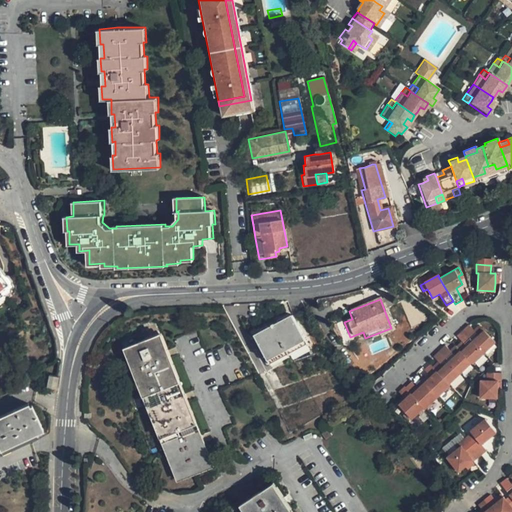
[(256,337),(273,366),(309,345),(293,317),(256,337)]
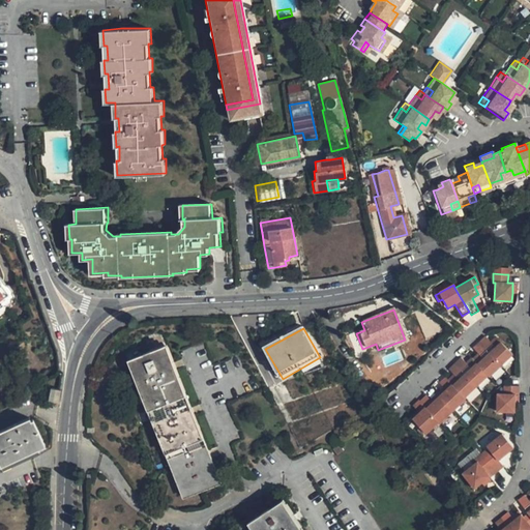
[(478,343),(500,365),(512,354),(497,339),(492,344),(489,341),(486,336),(478,343)]
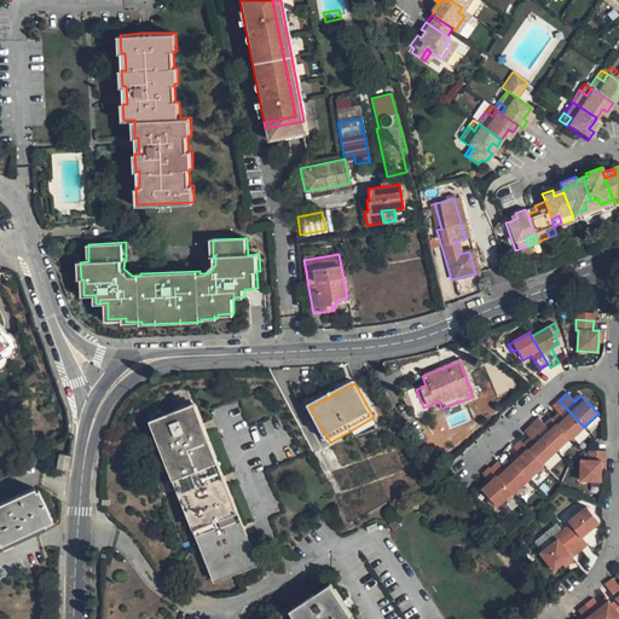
[(571,439),(571,440),(584,427),(559,400),(553,406),(557,412),(561,416),(554,422),(571,439)]
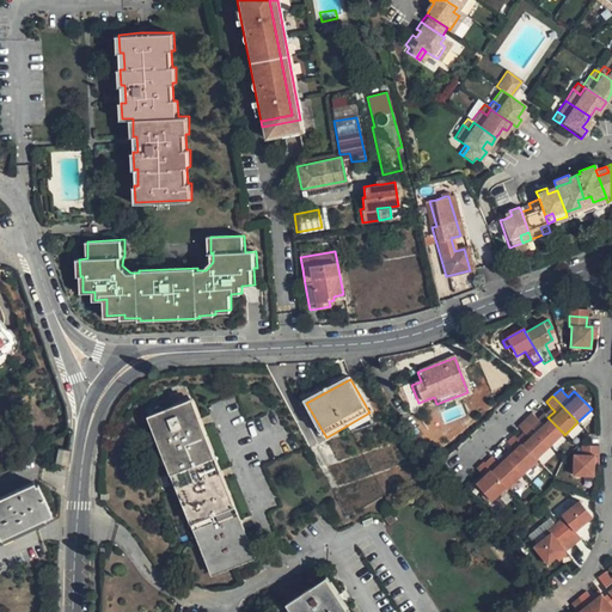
[(214,570),(251,555),(191,405),(154,420),(214,570)]
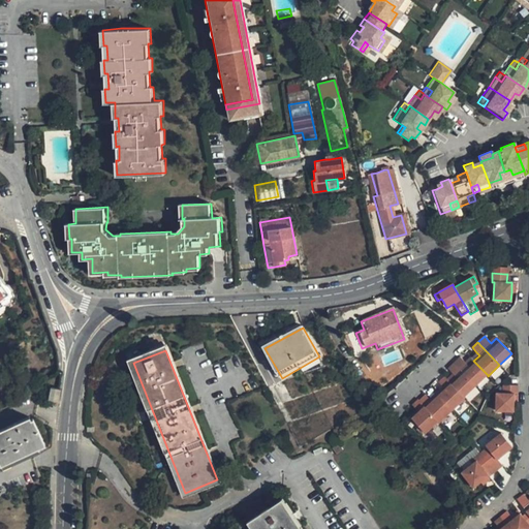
[(453,363),(475,386),(488,375),(473,361),(472,359),(466,364),(464,361),(460,356),(453,363)]
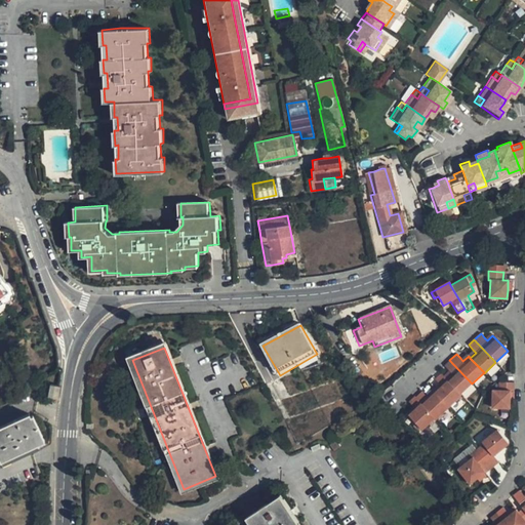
[(445,378),(460,394),(472,384),(449,360),(443,366),(448,371),(450,373),(445,378)]
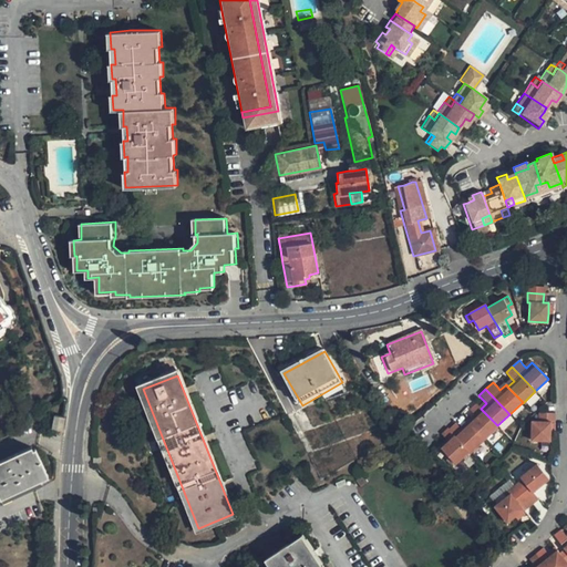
[(470,424),(485,441),(498,428),(497,425),(481,409),(478,406),(476,403),(470,410),(474,414),(476,418),(470,424)]
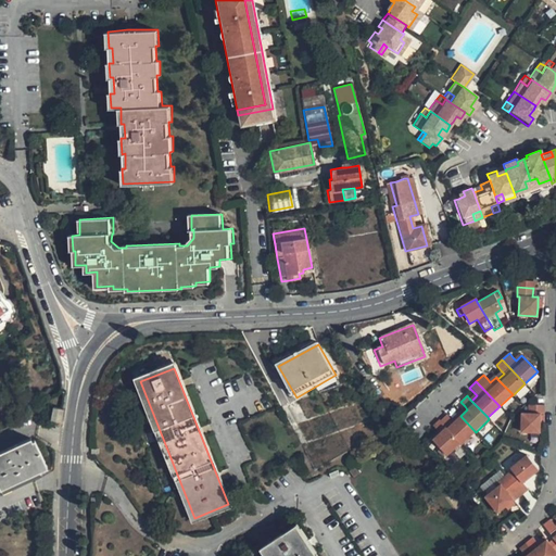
[(544,413),(544,404),(528,404),(528,413),(521,413),(521,431),(540,432),(540,424),(541,413),(544,413)]
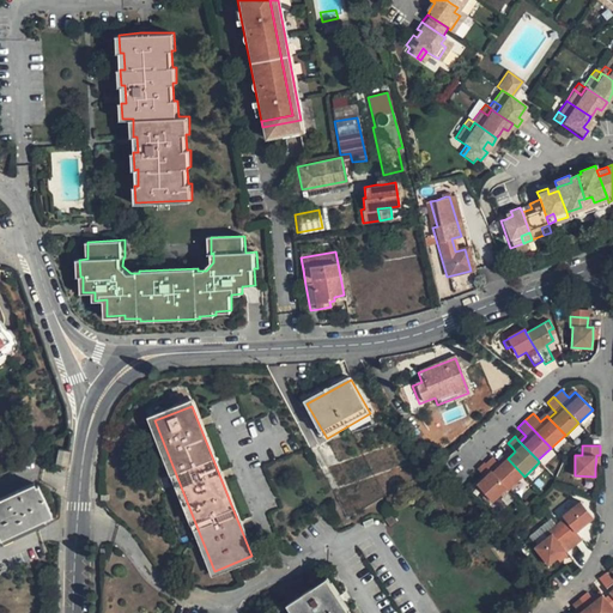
[(515,451),(513,448),(505,455),(508,459),(515,451)]
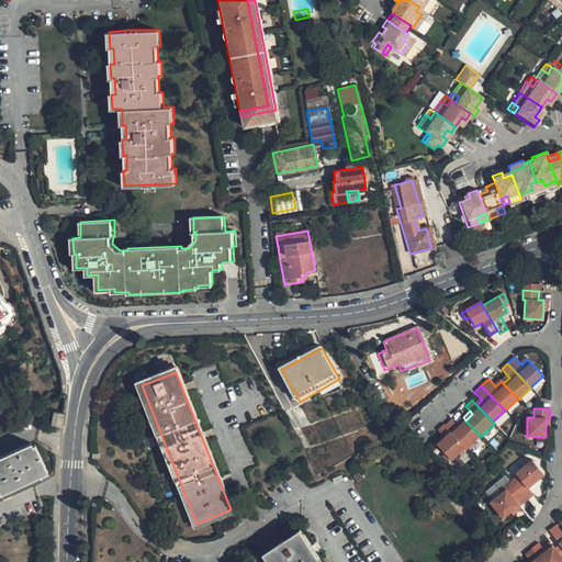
[(53,420),(63,422),(64,414),(53,413),(53,420)]
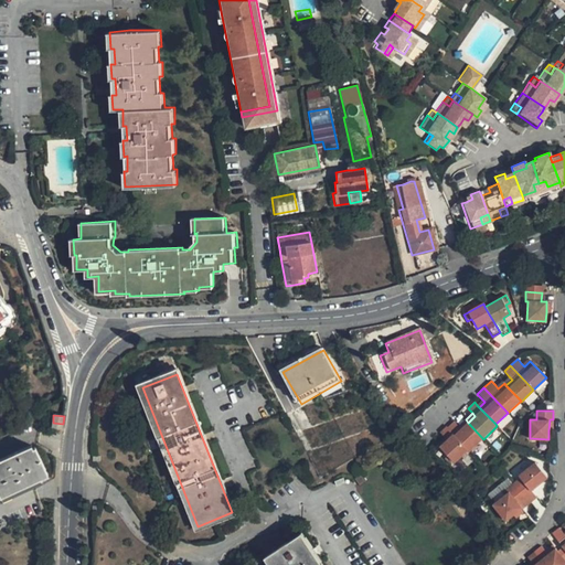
[(468,423),(466,419),(458,426),(461,429),(468,423)]
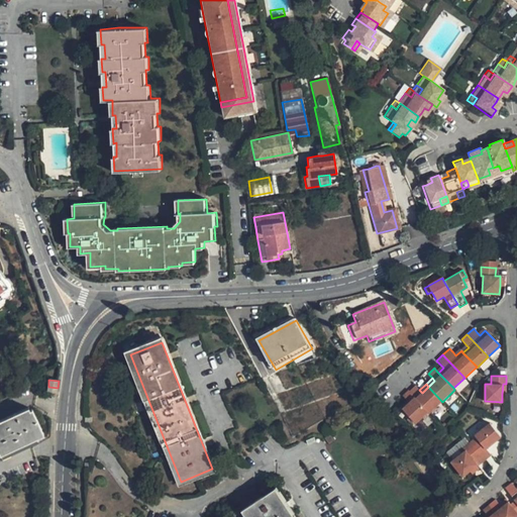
[(428,411),(430,413),(442,402),(428,387),(422,393),(419,390),(415,386),(410,391),(428,411)]
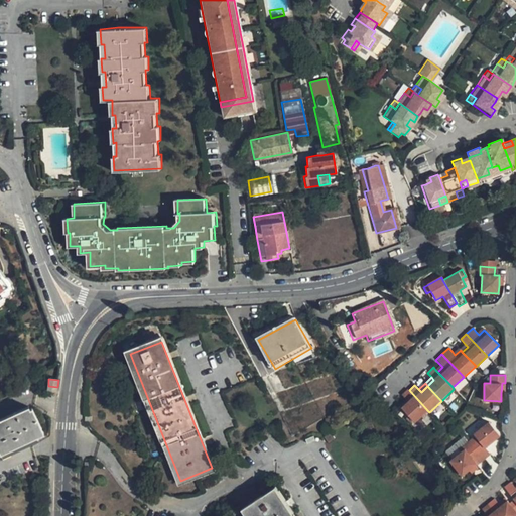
[(427,410),(409,390),(408,389),(401,396),(405,400),(408,402),(401,408),(415,423),(427,410)]
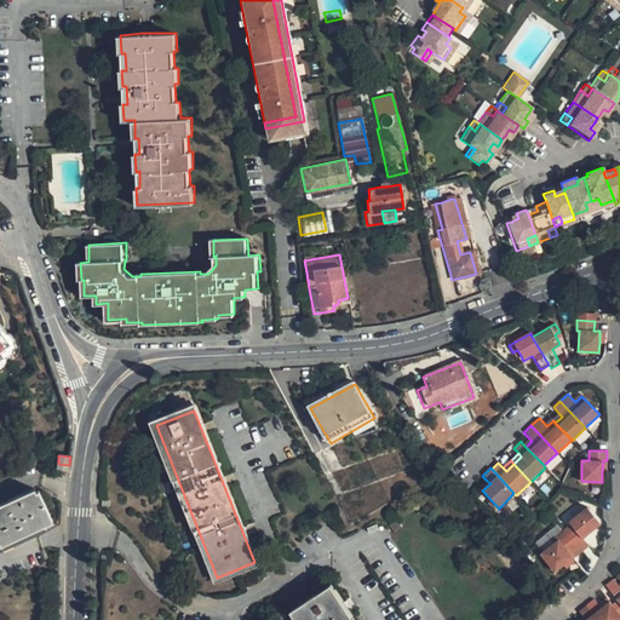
[(491,483),(487,481),(480,488),(482,491),(491,483)]
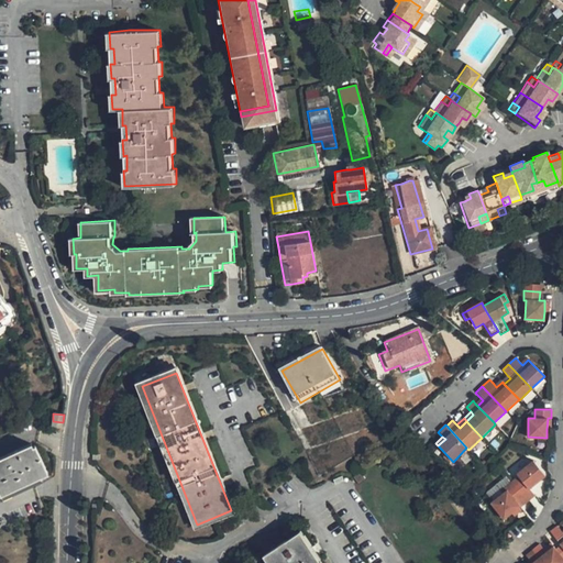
[(0,495),(46,474),(34,446),(19,454),(17,450),(0,457),(0,495)]
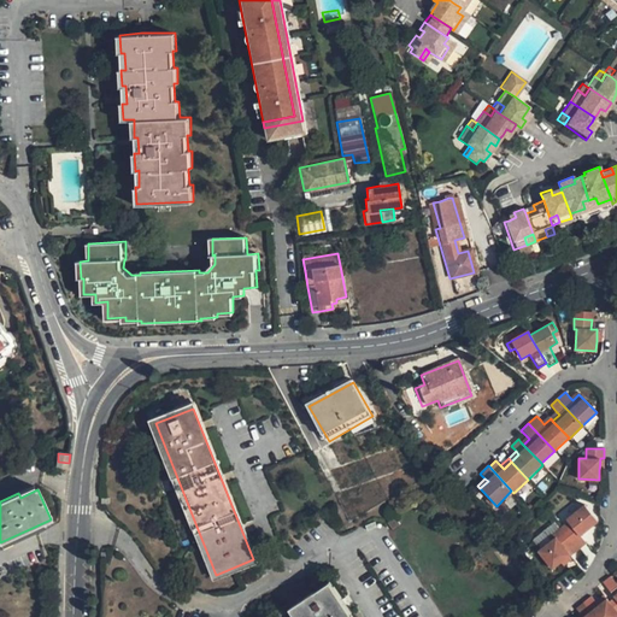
[(560,528),(579,550),(586,542),(580,535),(597,519),(585,504),(566,518),(568,521),(560,528)]
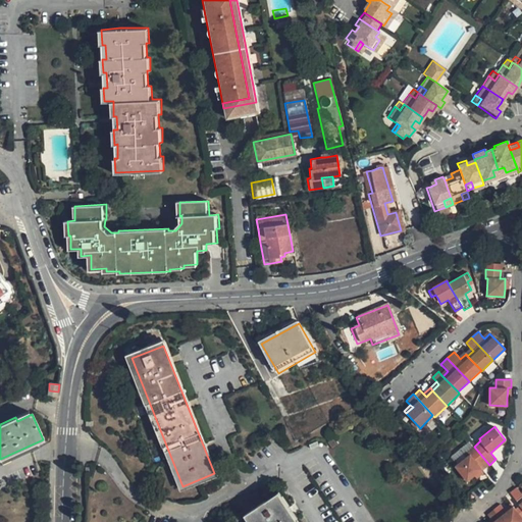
[(489,465),(474,447),(468,452),(470,454),(455,466),(467,481),(473,476),(479,470),(481,468),(483,470),(489,465)]
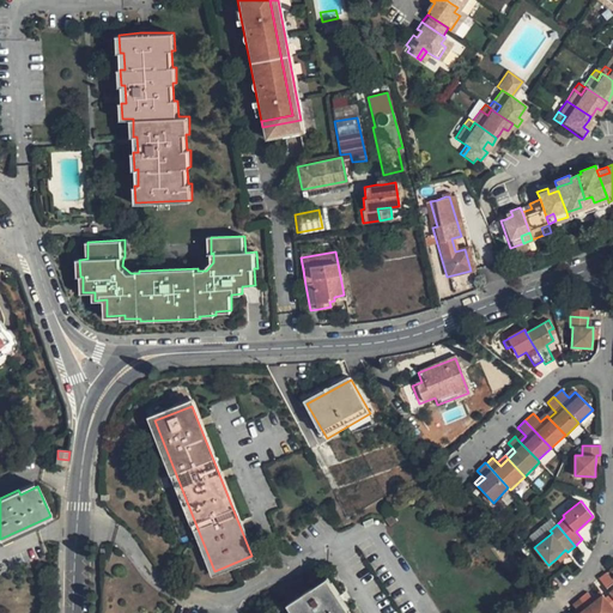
[(563,552),(556,559),(558,563),(566,556),(563,552)]
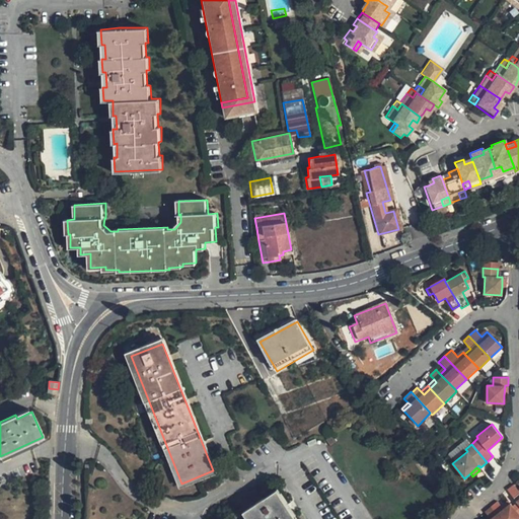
[(518,504),(518,489),(518,490),(514,485),(507,491),(515,500),(518,504)]
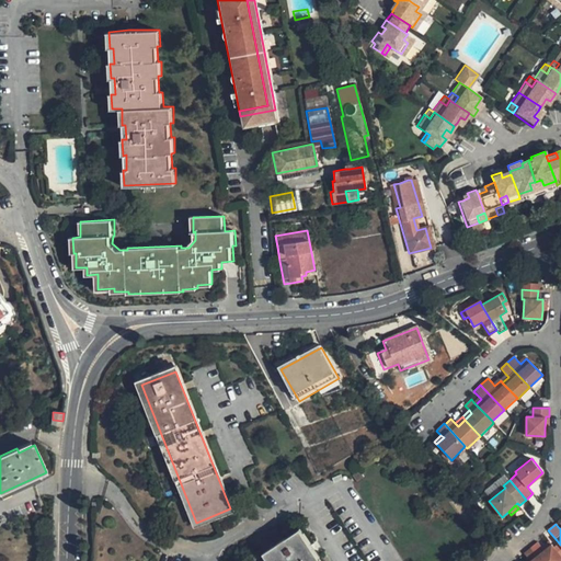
[(321,560),(300,529),(264,553),(268,560),(321,560)]
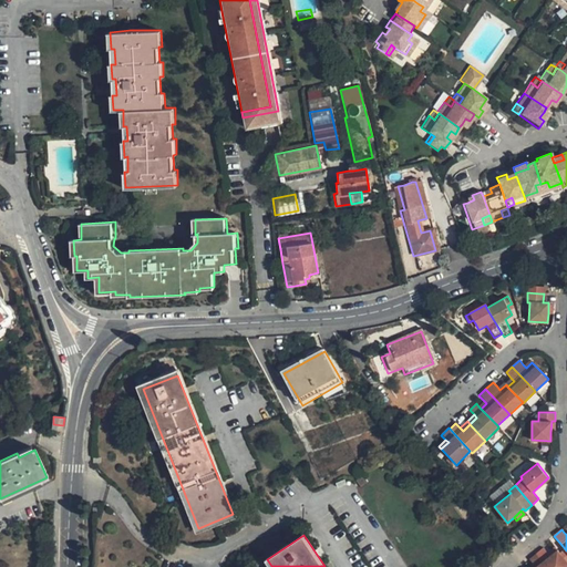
[(566,557),(566,550),(563,546),(558,549),(550,556),(548,553),(545,548),(544,547),(542,549),(536,554),(547,566),(566,566),(566,562),(565,559),(566,557)]
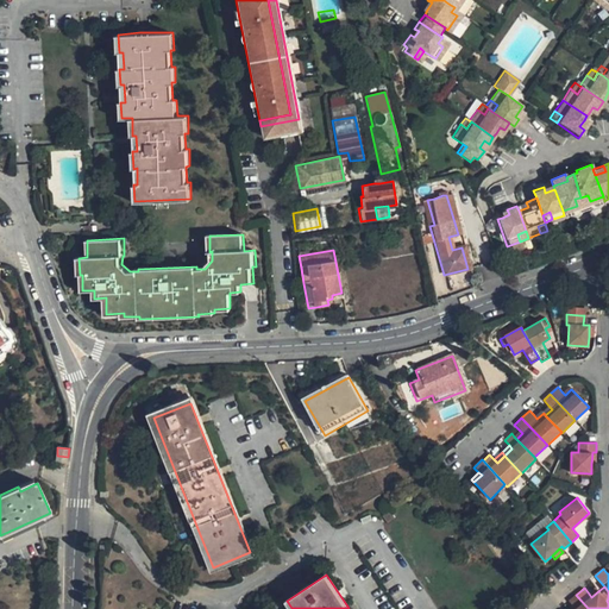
[(591,597),(600,590),(596,586),(589,594),(591,597)]
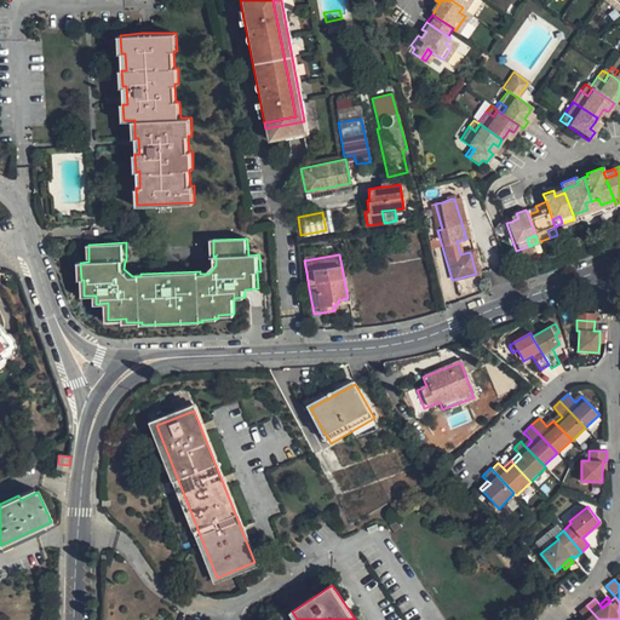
[(598,619),(586,606),(579,612),(584,616),(585,619),(598,619)]
